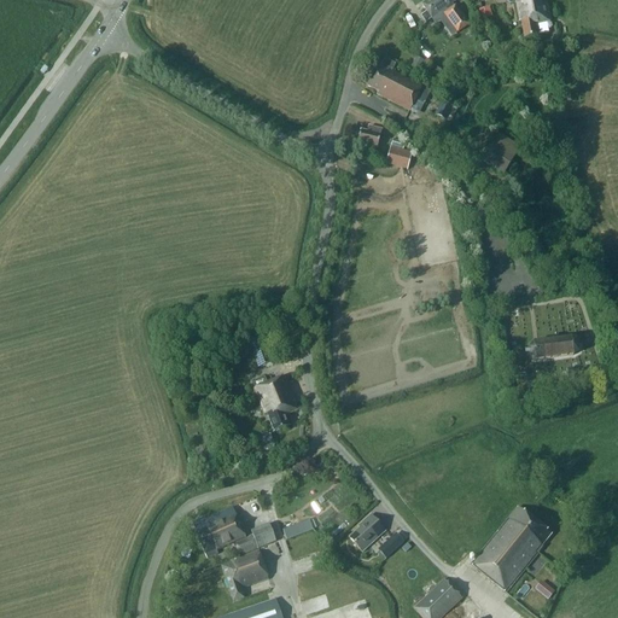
[(459,0),(429,0),(421,5),(426,12),(421,16),(426,23),(447,9),(449,12),(443,16),(456,34),(470,25),(456,7),(455,9),(454,6),(460,1),(459,0)]
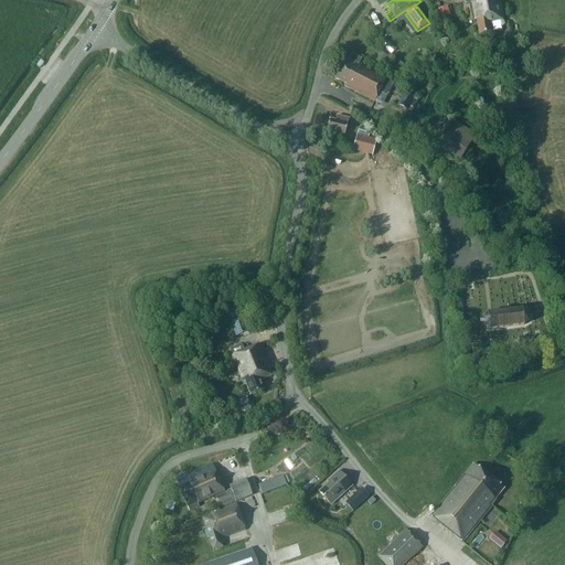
[(466,4),(470,3),(473,20),(477,19),(479,34),(491,32),(489,23),(503,21),(499,0),(461,0),(461,1),(466,4)]
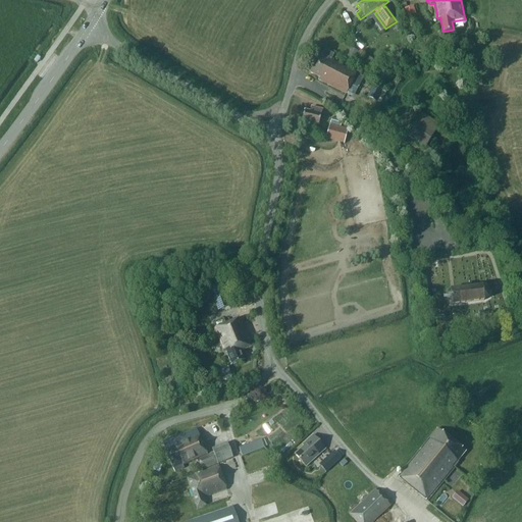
[(405,9),(408,16),(415,14),(413,6),(405,9)]
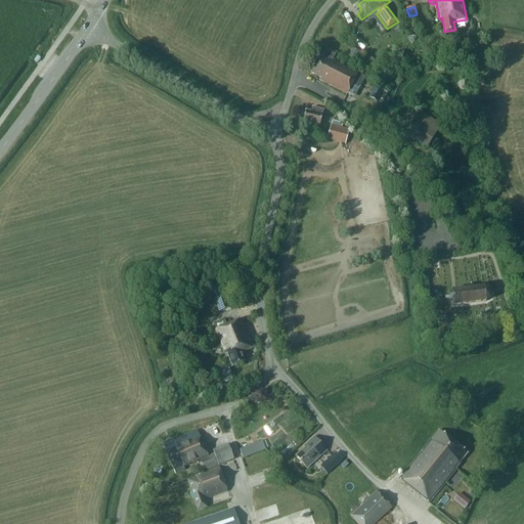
[(348,57),(354,60),(358,52),(353,49),(348,57)]
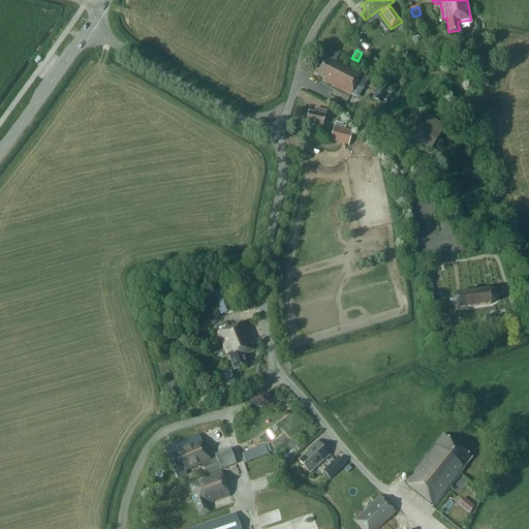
[(364,89),(369,79),(335,61),(338,56),(329,51),(324,59),(321,57),(313,73),(323,79),(321,81),(350,95),(355,85),(364,89)]
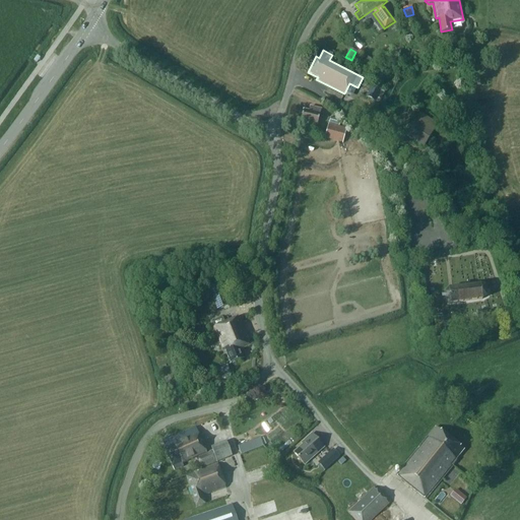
[(386,79),(377,75),(366,96),(375,102),(386,79)]
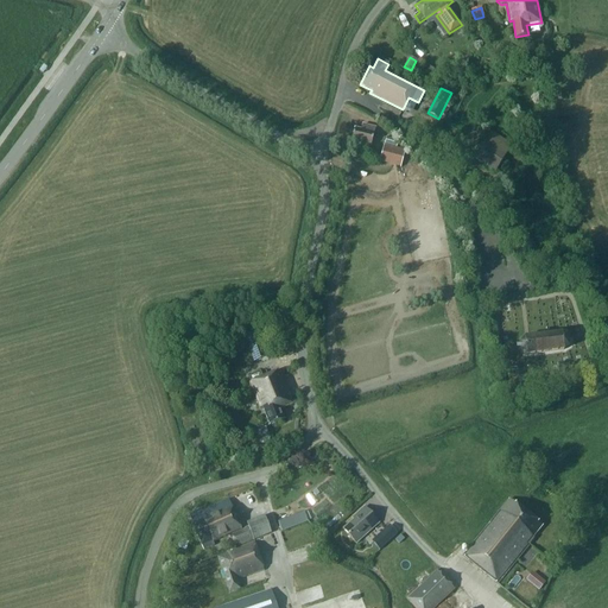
[(361,131),(354,130),(352,141),(371,146),(375,128),(362,125),(361,131)]
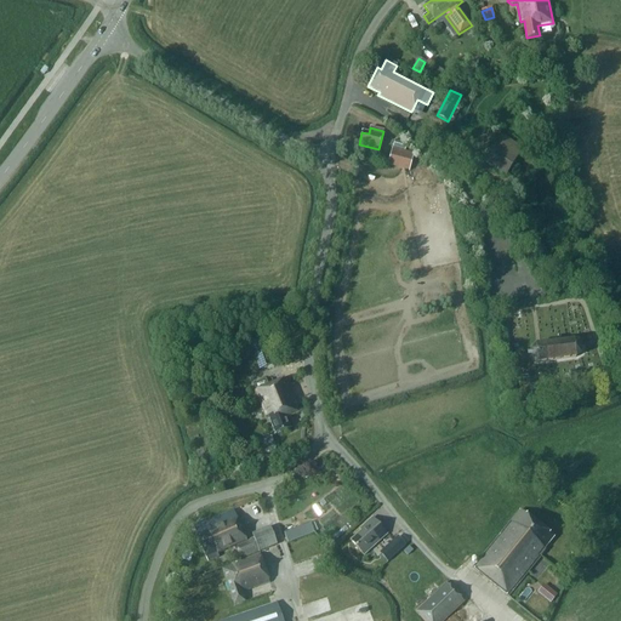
[(480,161),(506,177),(523,148),(497,132),(480,161)]
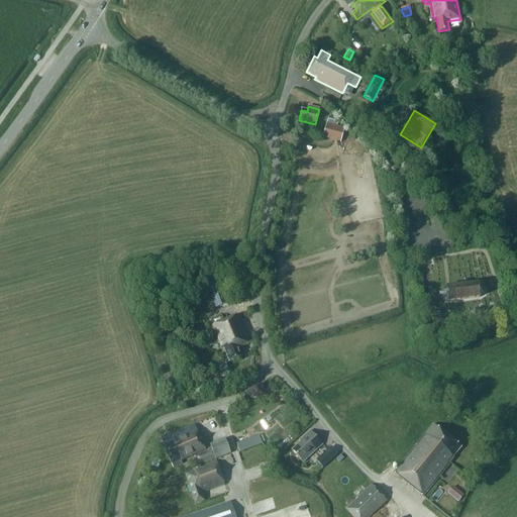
[(328,117),(327,122),(336,125),(338,119),(328,117)]
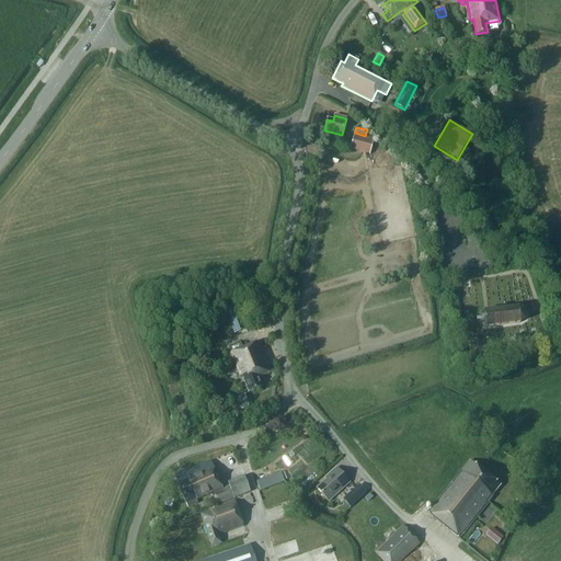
[(354,135),(351,147),(370,152),(374,139),(354,135)]
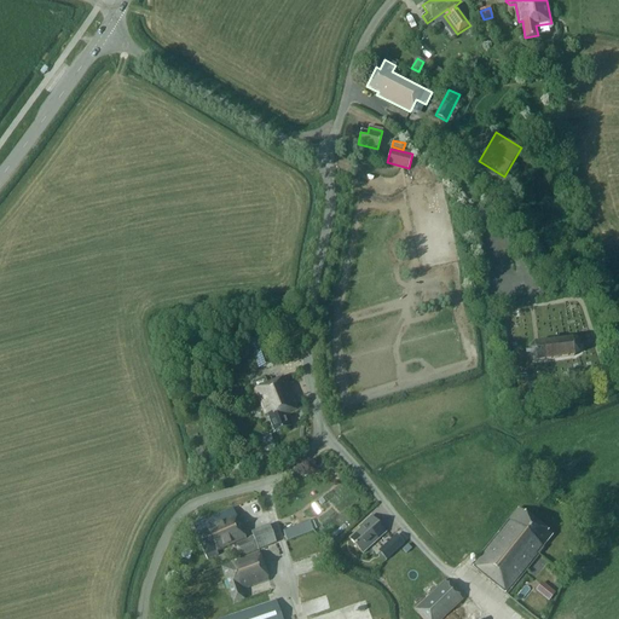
[(260,369),(272,364),(264,336),(250,341),(260,369)]
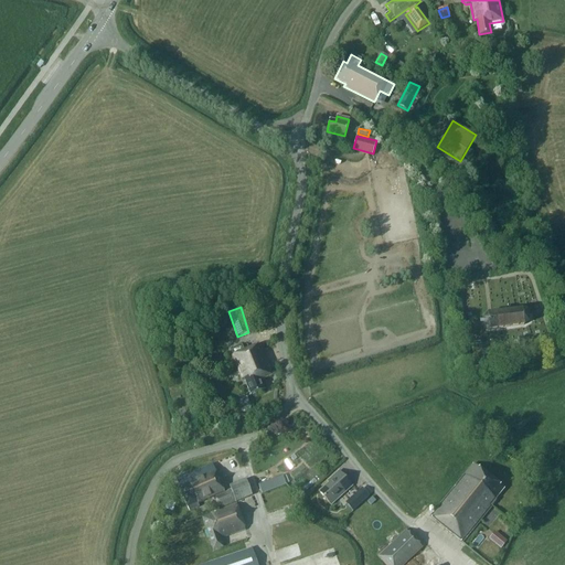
[(524,324),(529,322),(530,318),(530,315),(528,311),(523,310),(488,313),(482,320),(482,321),(483,324),(483,326),(489,330),(524,324)]
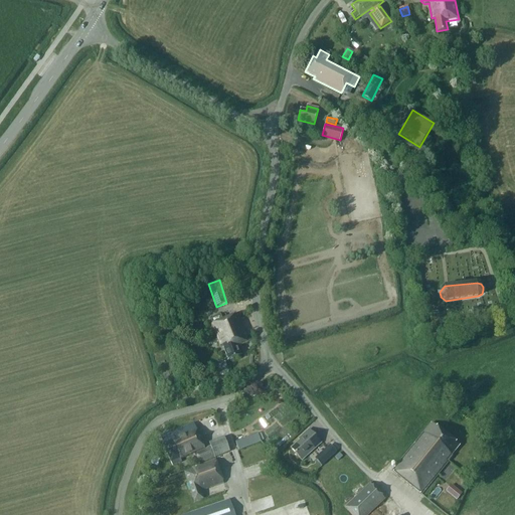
[(212,324),(211,325),(219,345),(223,345),(229,360),(240,356),(237,347),(247,342),(236,315),(222,320),(220,316),(214,318),(212,319),(212,320),(212,323),(212,324)]
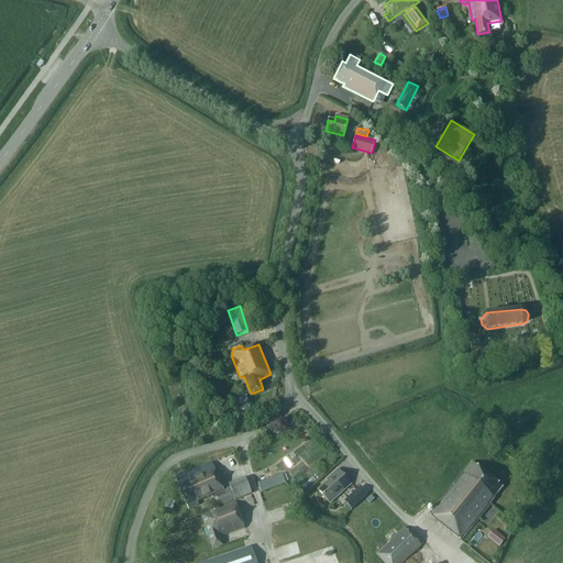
[(251,410),(245,396),(231,401),(236,416),(251,410)]
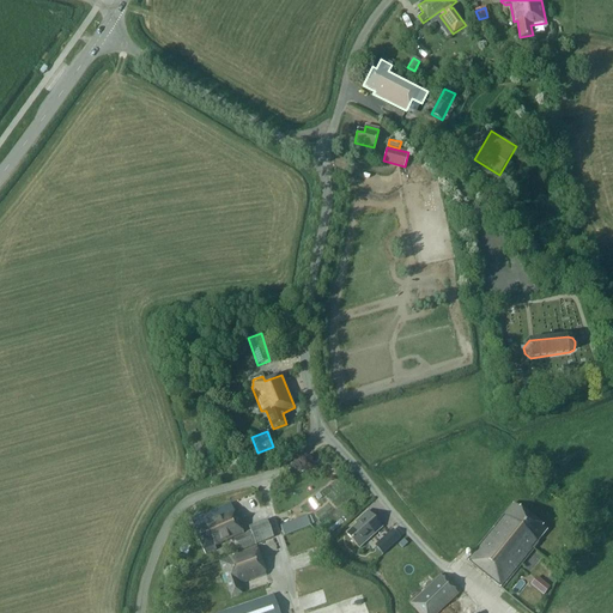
[(228,505),(242,498),(241,496),(225,502),(226,505),(228,505)]
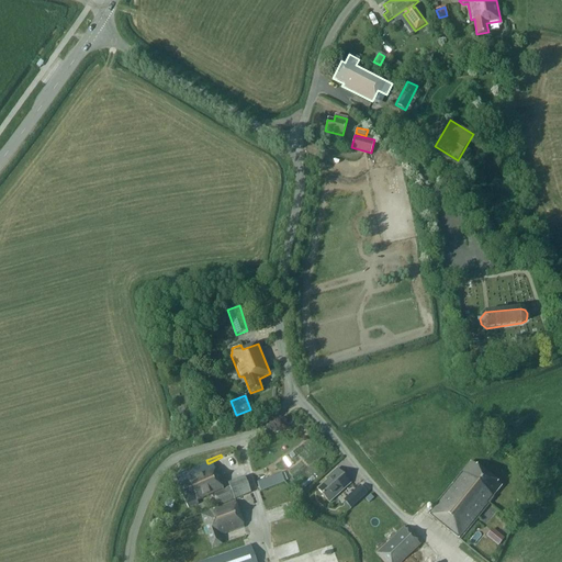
[(493,497),(492,496),(501,486),(470,462),(428,514),(460,539),(493,497)]
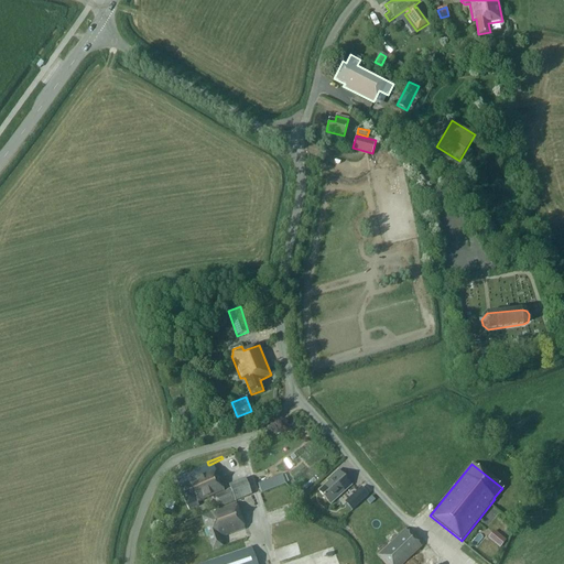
[(175,478),(179,486),(177,486),(188,511),(198,507),(197,503),(212,497),(217,508),(235,501),(235,500),(246,496),(240,481),(228,486),(230,489),(224,491),(213,466),(210,467),(209,465),(208,465),(187,474),(187,473),(175,478)]
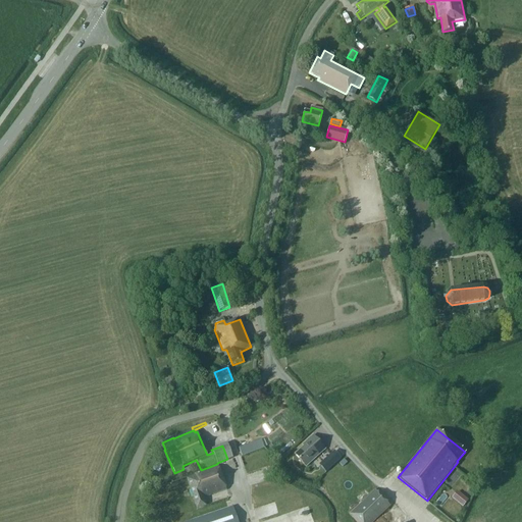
[(295,455),(306,467),(325,449),(312,435),(302,446),(303,447),(295,455)]
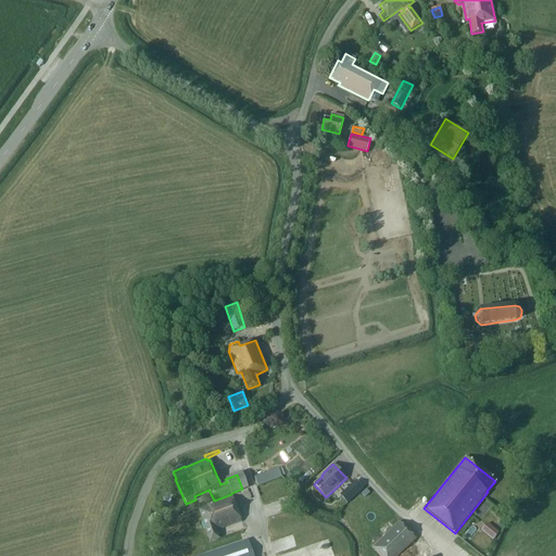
[(254,478),(257,487),(281,477),(278,468),(254,478)]
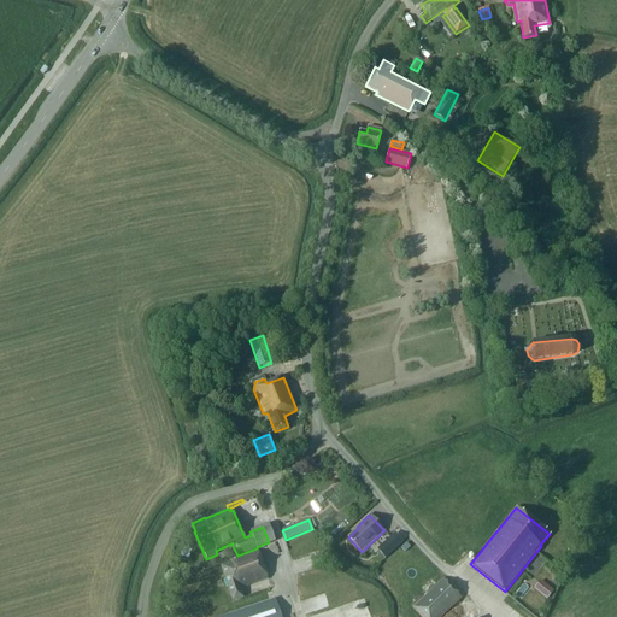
[(383,544),(392,553),(404,542),(394,533),(383,544)]
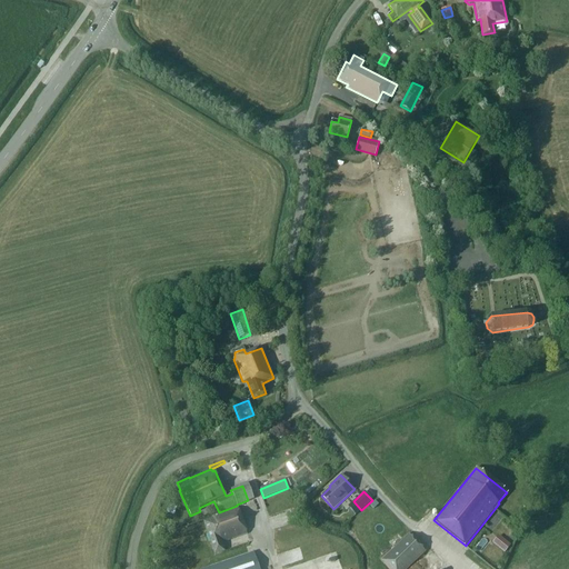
[(225,551),(221,543),(247,533),(237,507),(211,517),(212,519),(203,522),(215,555),(225,551)]
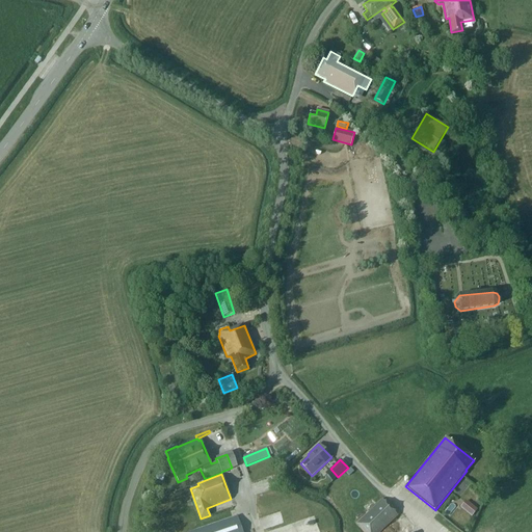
[(355,525),(362,531),(379,531),(397,515),(381,500),(376,505),(371,500),(363,507),(368,512),(355,525)]
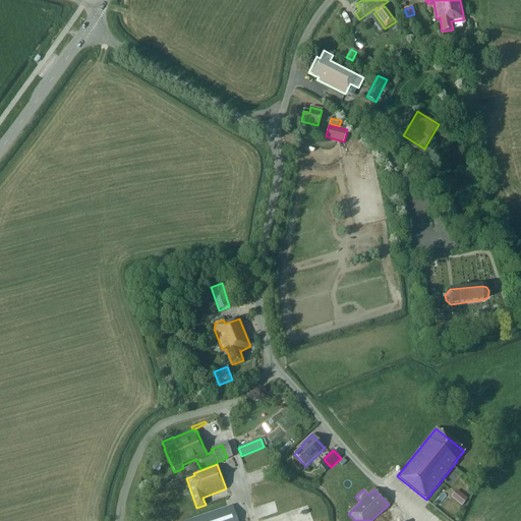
[(462,496),(456,502),(462,507),(467,500),(462,496)]
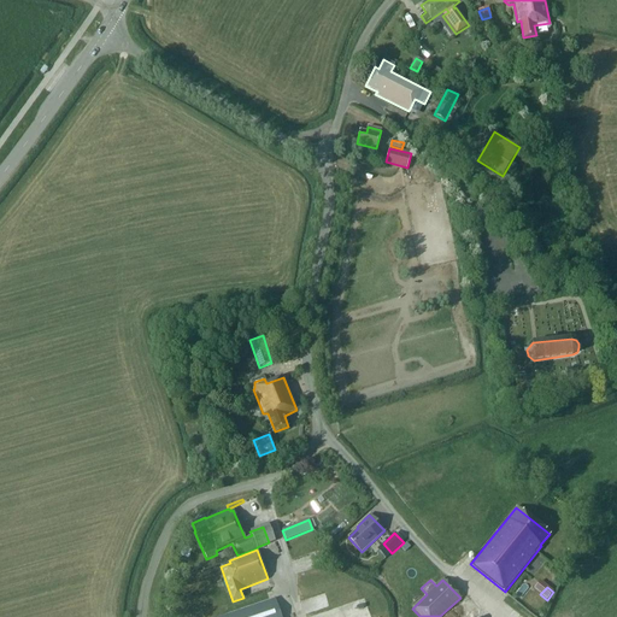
[(280,616),(275,599),(270,601),(222,616),(280,616)]
